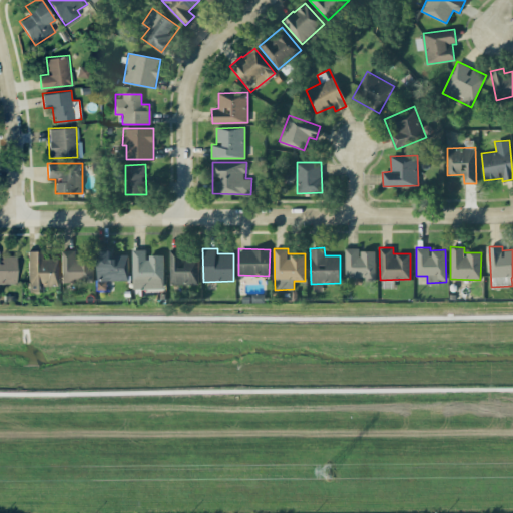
[(366,277),(366,282),(375,282),(375,249),(346,248),(345,277),(366,277)]
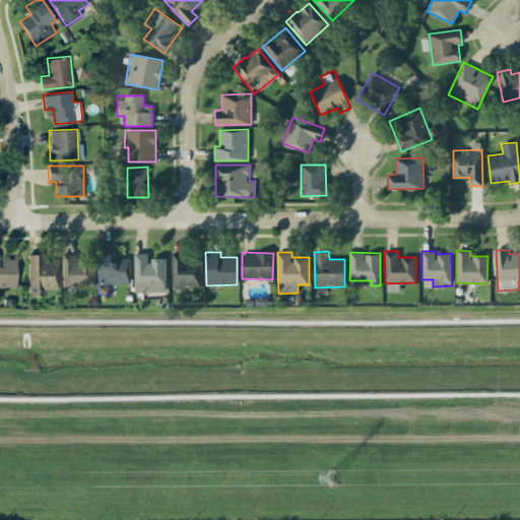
[(63,285),(93,285),(93,259),(76,259),(76,253),(62,253),(63,285)]
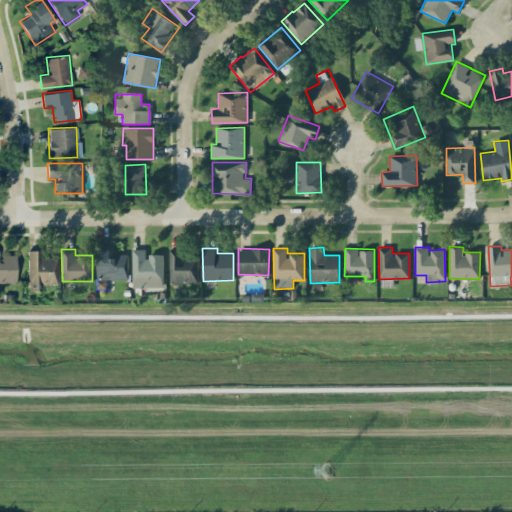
[(132,249),(132,287),(163,287),(163,254),(146,254),(146,249),(132,249)]
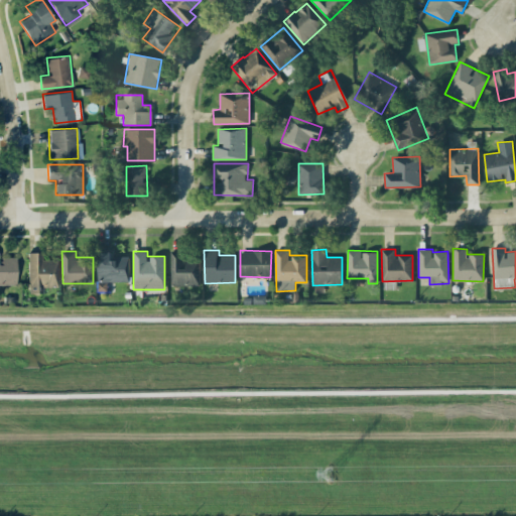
[(183,251),(170,251),(171,286),(200,285),(199,261),(183,262),(183,251)]
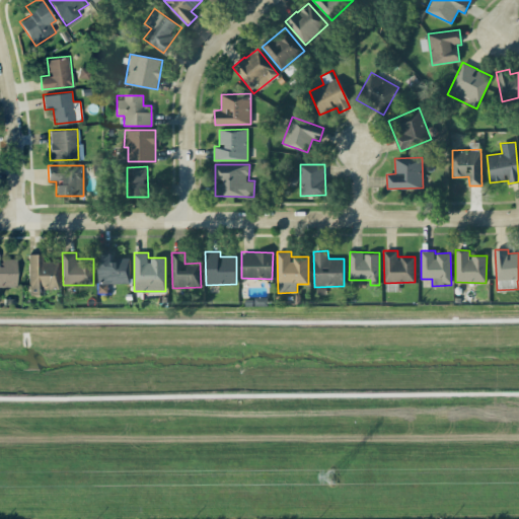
[(28,253),(28,295),(44,294),(44,288),(58,288),(58,261),(42,261),(42,253),(28,253)]
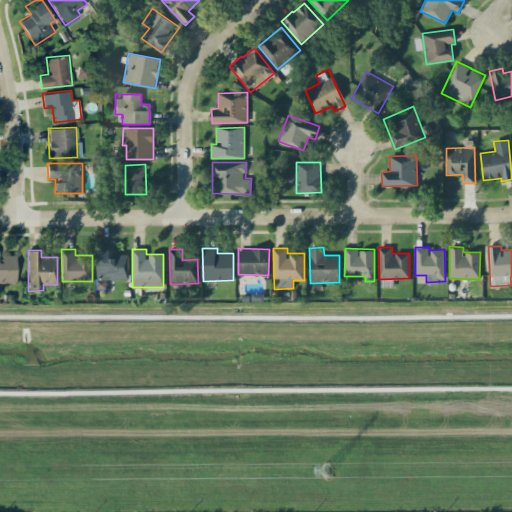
[(97,279),(127,280),(127,254),(111,254),(111,251),(97,250),(97,279)]
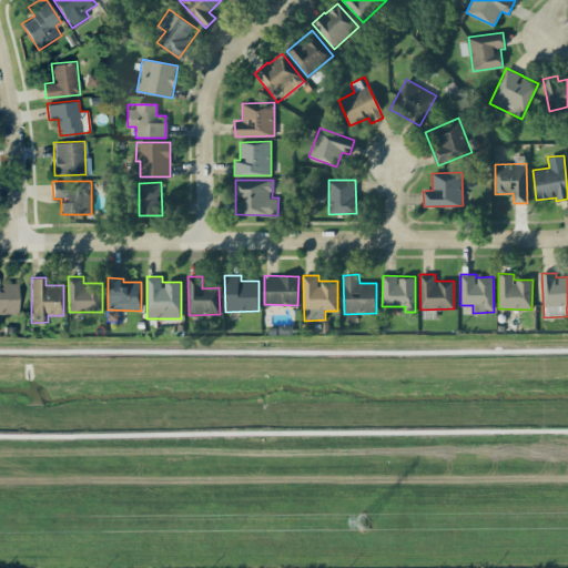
[(0,312),(18,313),(18,281),(0,280),(0,312)]
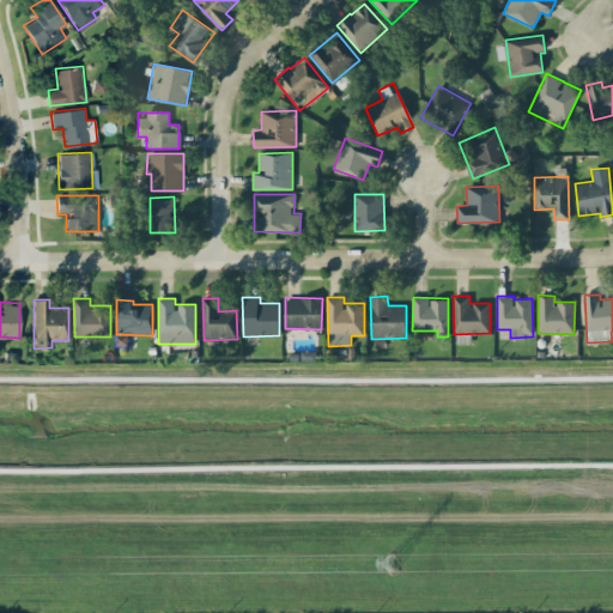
All buildings are outlined.
